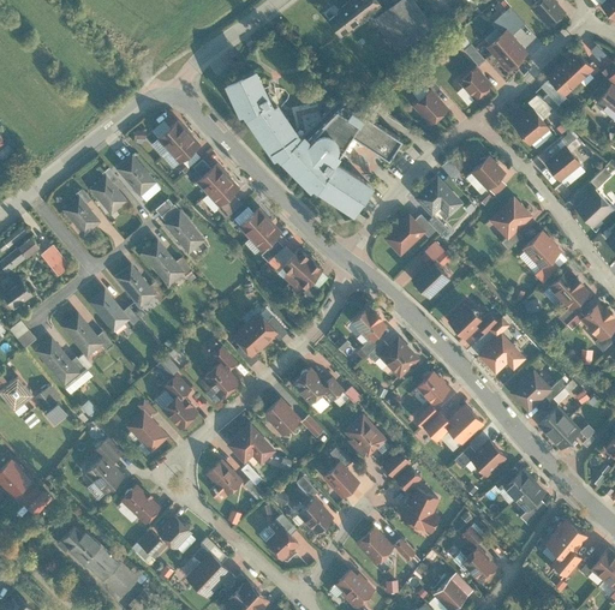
[(340,41),(378,11),(370,0),(342,0),(347,5),(335,13),(336,15),(327,23),(340,41)]
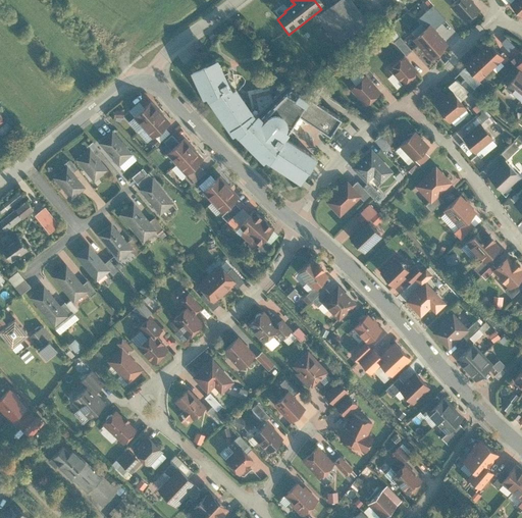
[(365,23),(346,0),(330,0),(334,5),(315,20),(336,47),(365,23)]
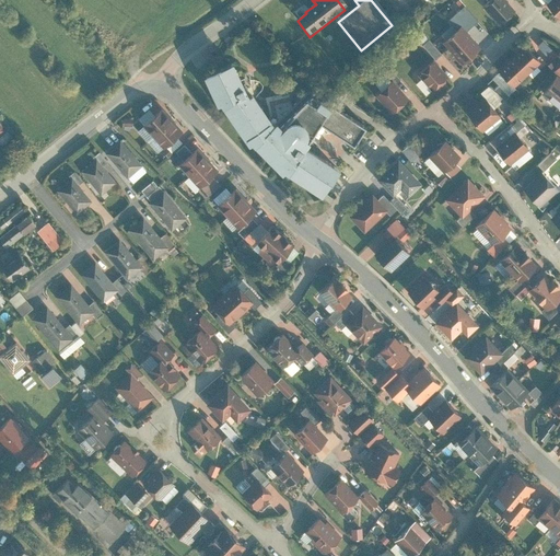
[(481,9),(498,27),(513,14),(500,0),(492,0),(490,2),(481,9)]
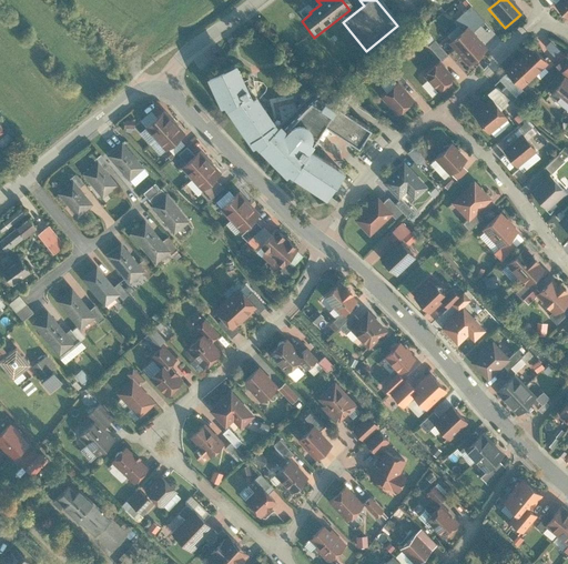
[(567,18),(567,0),(565,0),(555,10),(566,20),(567,18)]
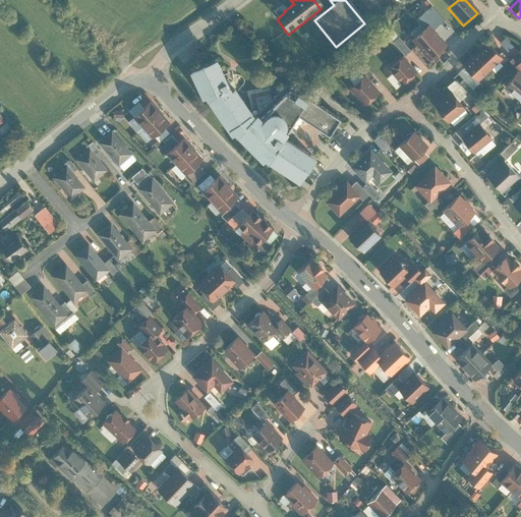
[(415,23),(422,32),(426,27),(431,34),(444,22),(431,9),(415,23)]
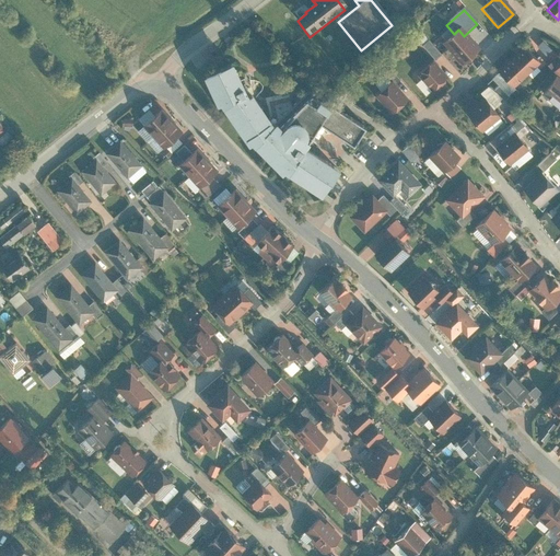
[(464,36),(458,30),(454,34),(441,45),(459,67),(477,51),(464,36)]
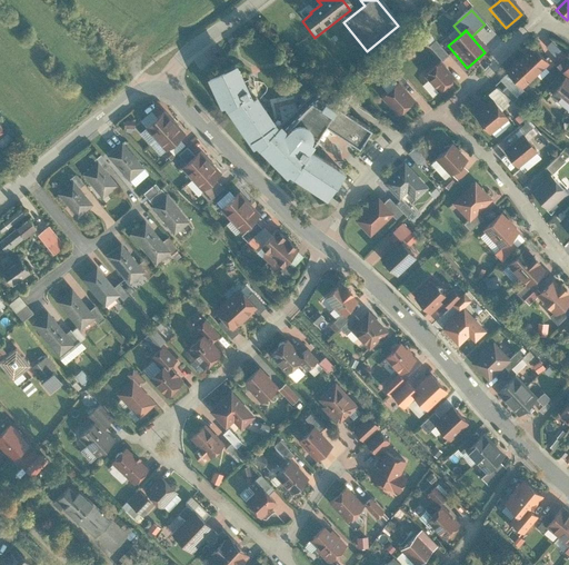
[(447,58),(435,43),(427,50),(440,65),(447,58)]
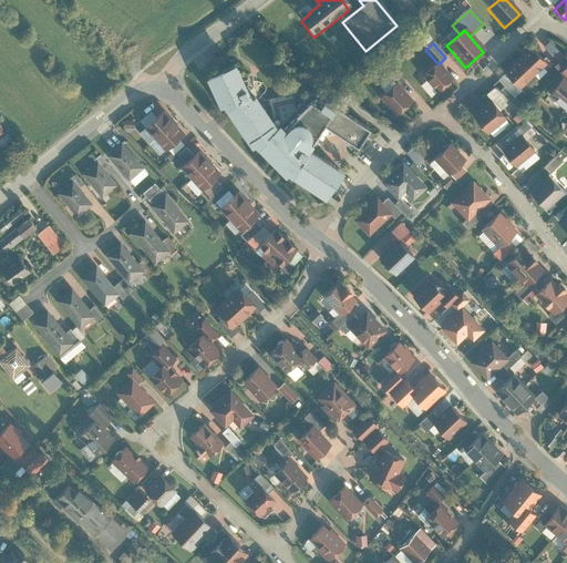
[(528,45),(515,59),(533,75),(546,62),(528,45)]
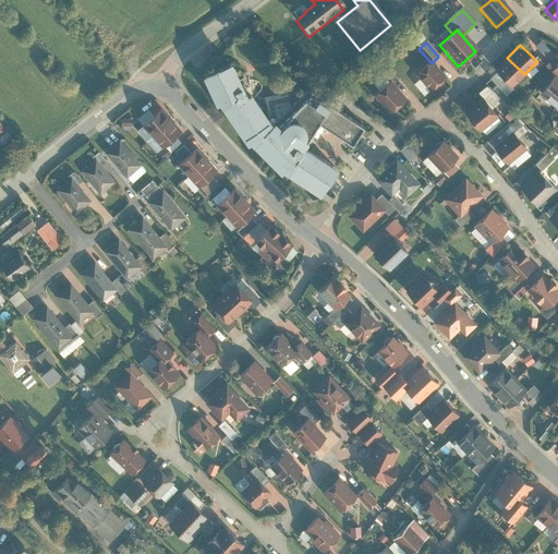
[(557,60),(545,48),(536,57),(547,69),(557,60)]
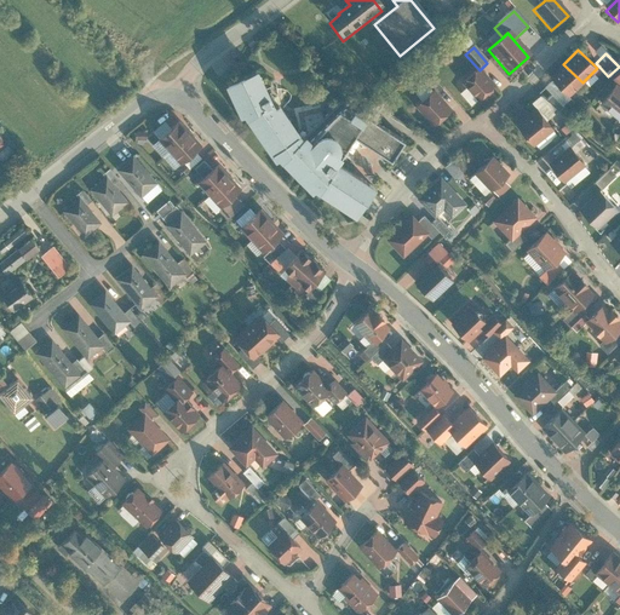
[(569,97),(583,82),(563,64),(550,79),(569,97)]
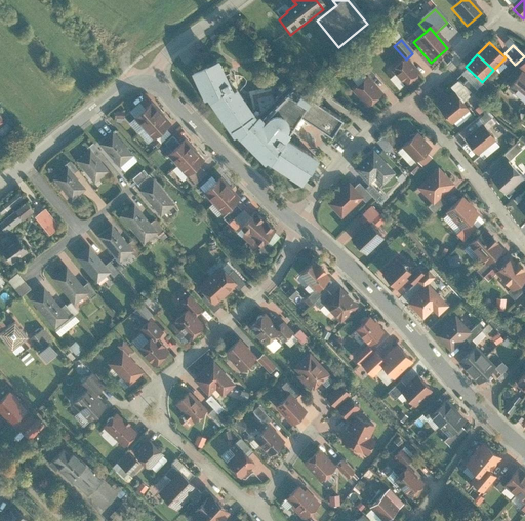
[(418,76),(405,59),(390,72),(402,88),(418,76)]
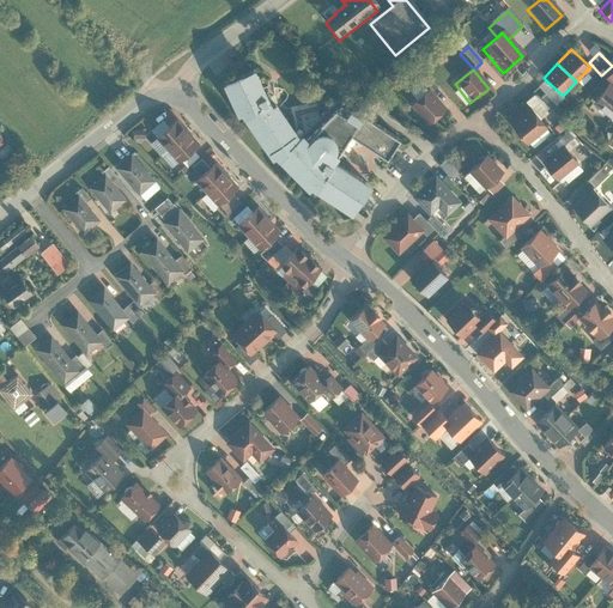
[(269,110),(256,78),(253,80),(250,73),(219,89),(232,121),(237,119),(269,164),(272,160),(310,199),(311,196),(351,218),(370,188),(334,165),(350,139),(387,162),(400,141),(363,120),(360,121),(351,115),(353,111),(338,101),(298,140),(274,108),(269,110)]
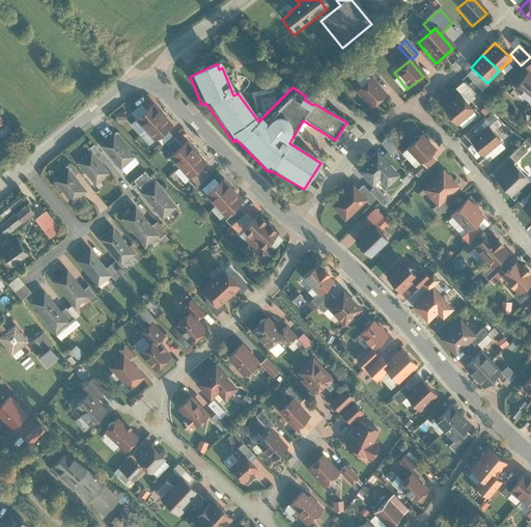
[(363,74),(369,81),(370,80),(373,83),(379,79),(368,68),(363,74)]
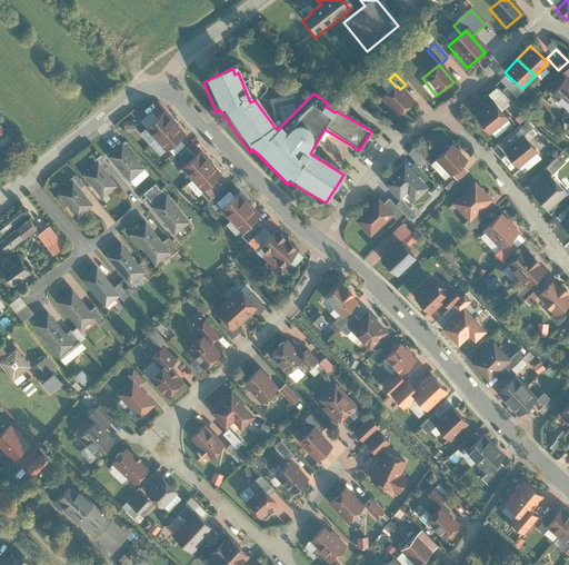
[(568,82),(563,78),(549,96),(568,111),(568,82)]
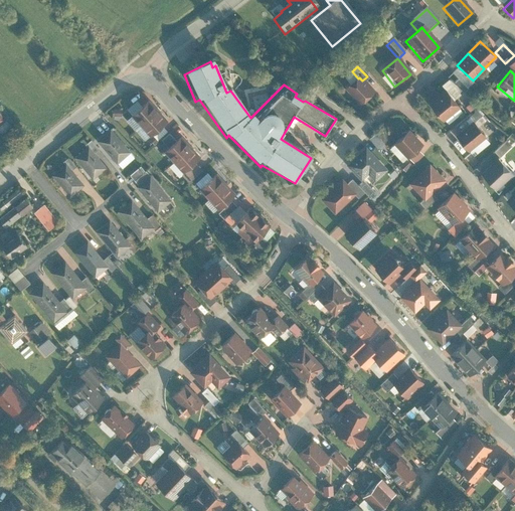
[(465,83),(451,71),(446,76),(460,89),(465,83)]
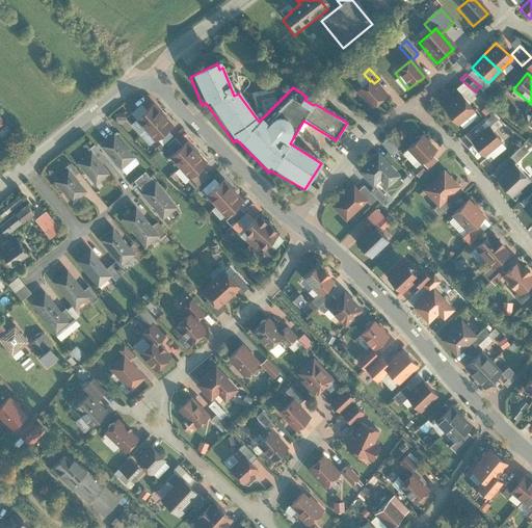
[(374,83),(371,80),(370,81),(355,94),(370,111),(386,97),(374,83)]
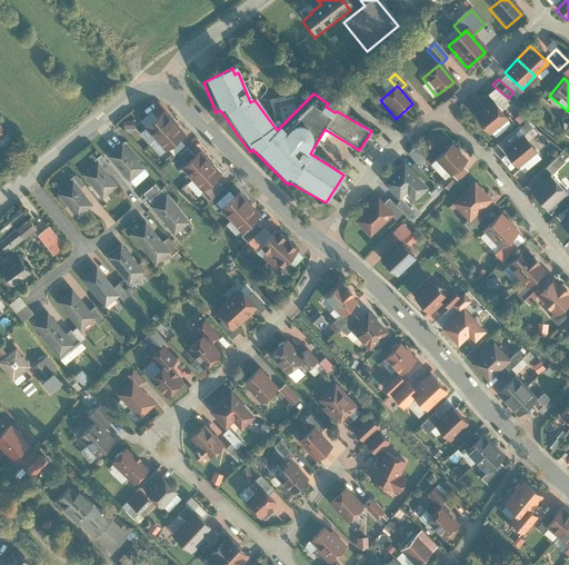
[(473,115),(488,134),(507,118),(492,100),(473,115)]
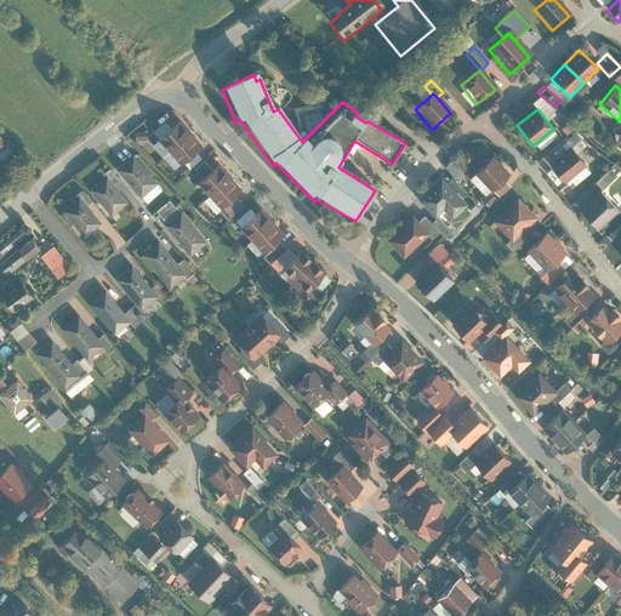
[(158,140),(170,153),(192,133),(181,121),(158,140)]
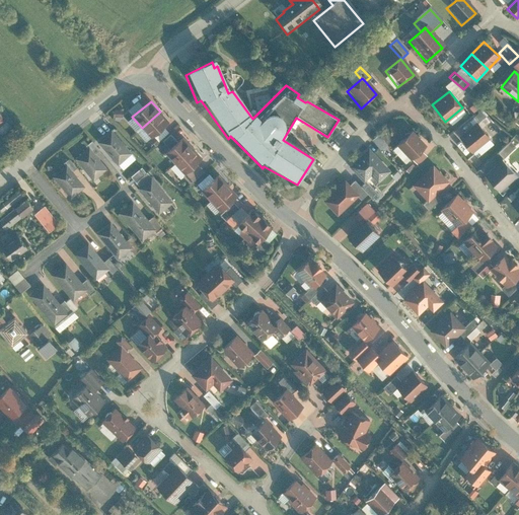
[(160,112),(142,128),(150,138),(168,122),(160,112)]
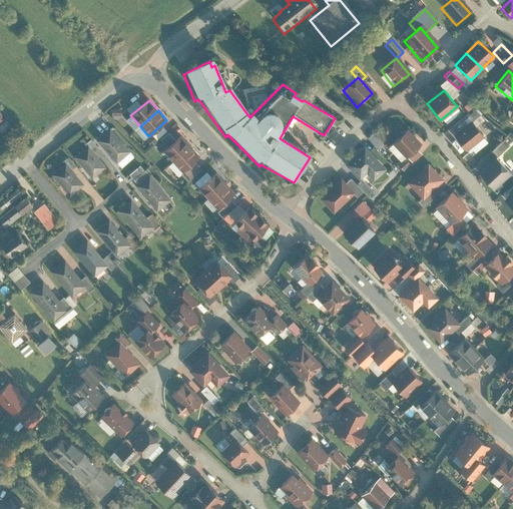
[(455,136),(466,150),(483,136),(472,122),(455,136)]
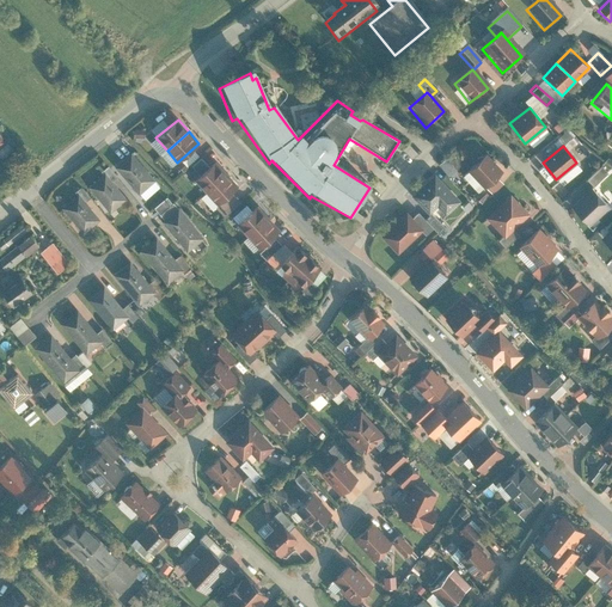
[(154,182),(130,155),(115,170),(139,195),(154,182)]
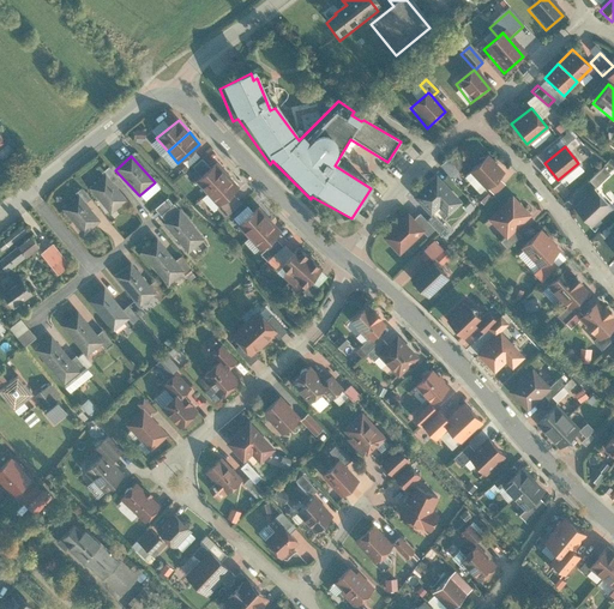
[(504,174),(487,156),(469,172),(486,190),(504,174)]
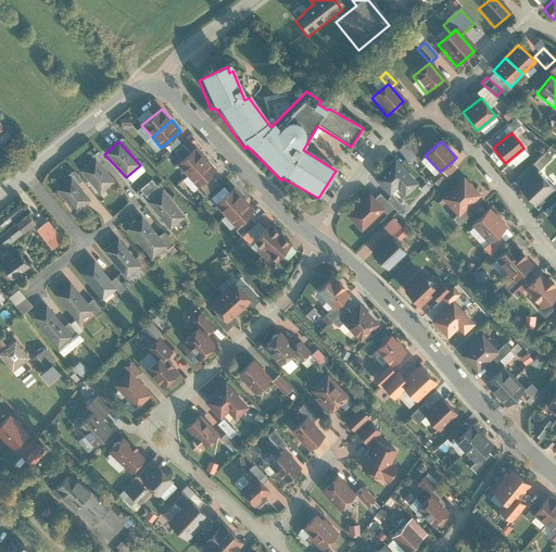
[(400,149),(406,161),(414,157),(407,145),(400,149)]
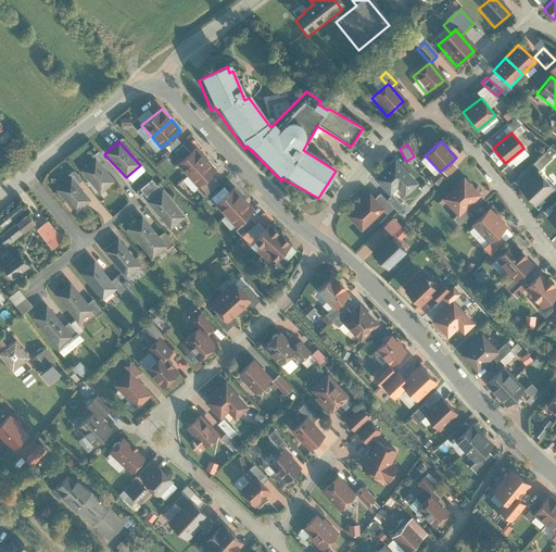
[(178,165),(188,176),(206,159),(197,148),(178,165)]
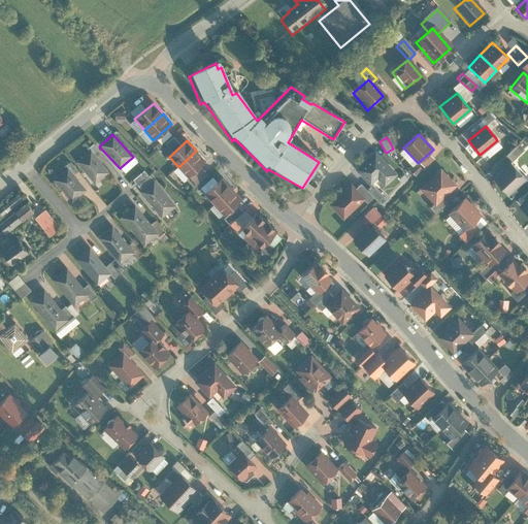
[(492,146),(495,153),(502,150),(500,143),(492,146)]
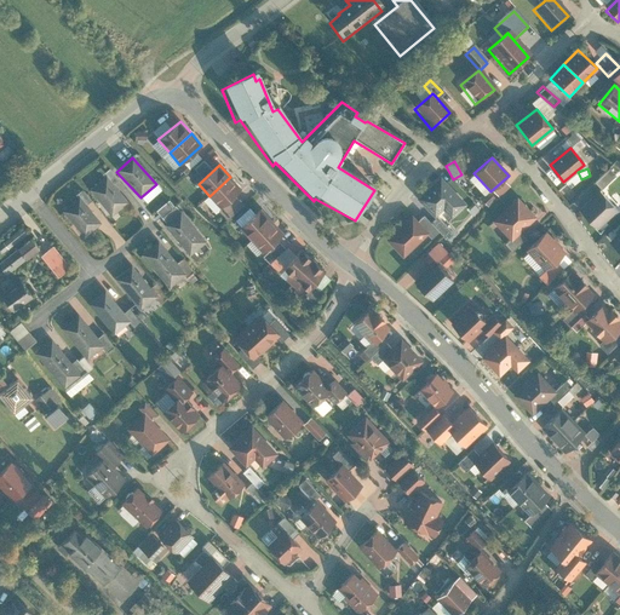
[(601,189),(615,177),(609,168),(595,182),(601,189)]
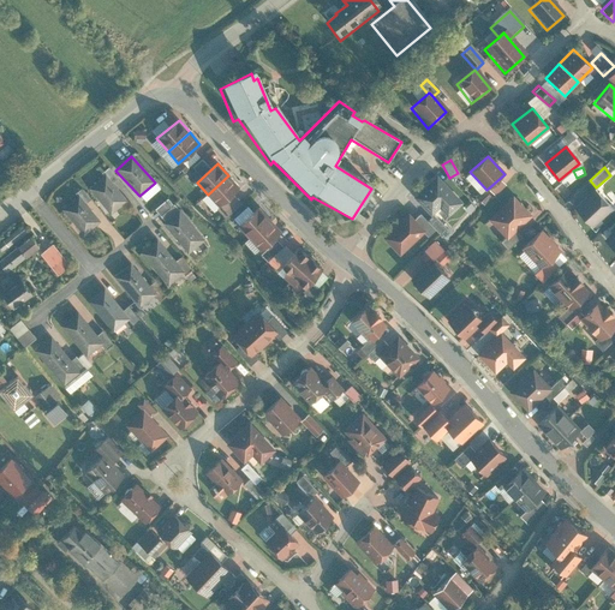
[(102,173),(105,177),(112,185),(118,180),(108,168),(102,173)]
